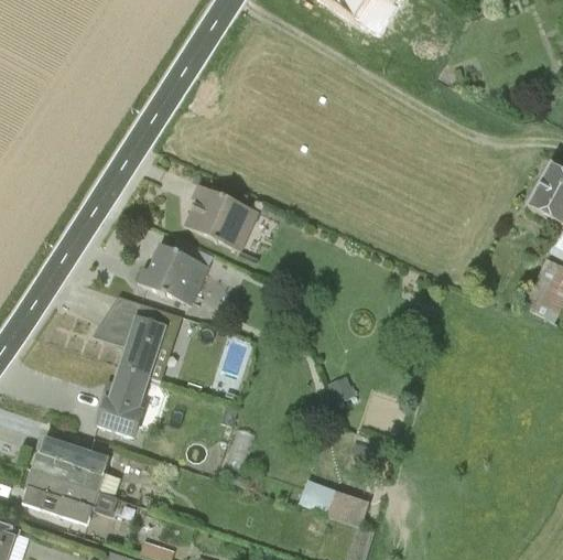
[(562,169),(550,162),(526,205),(562,225),(562,228),(549,251),(562,258),(562,169)]
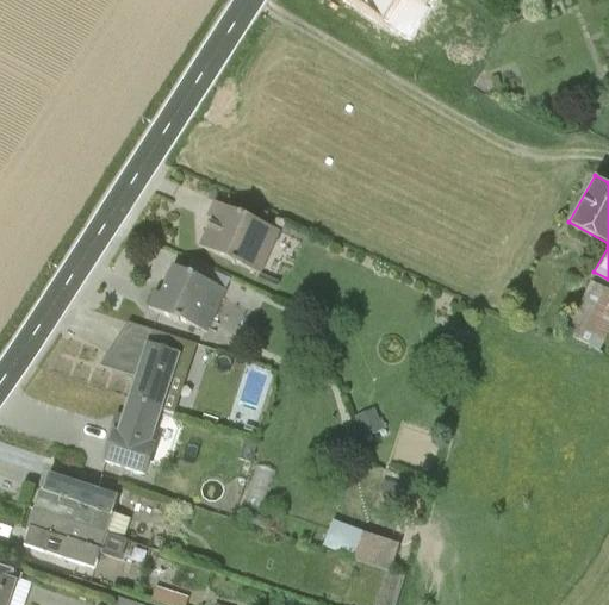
[(212,217),(200,243),(260,272),(280,230),(215,198),(207,214),(212,217)]
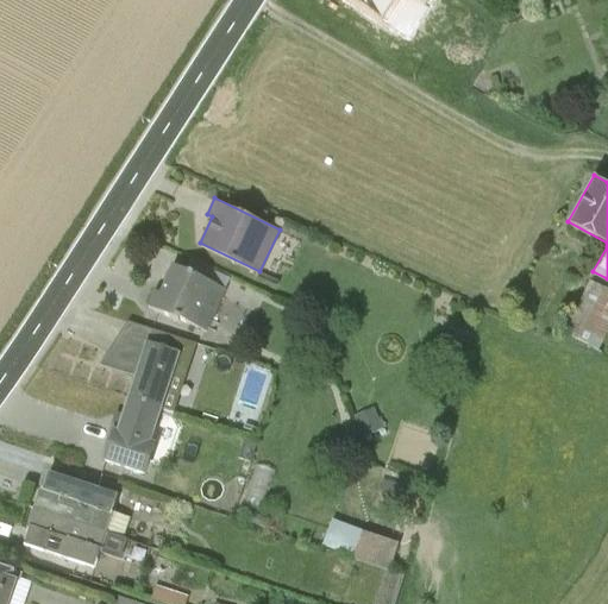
[(156,288),(148,304),(180,319),(181,316),(207,328),(226,287),(174,263),(161,290),(156,288)]
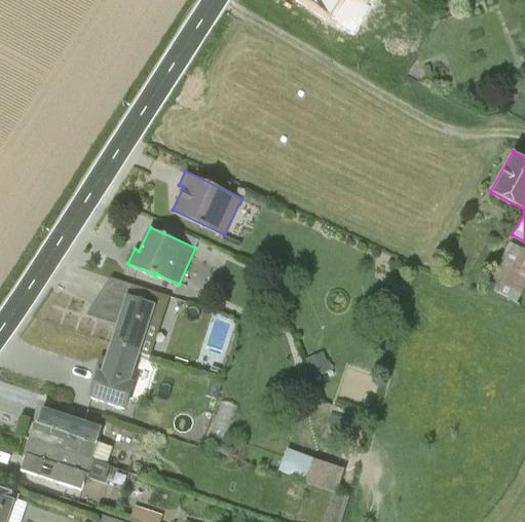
[(524,247),(510,239),(487,285),(517,300),(524,283),(524,247)]
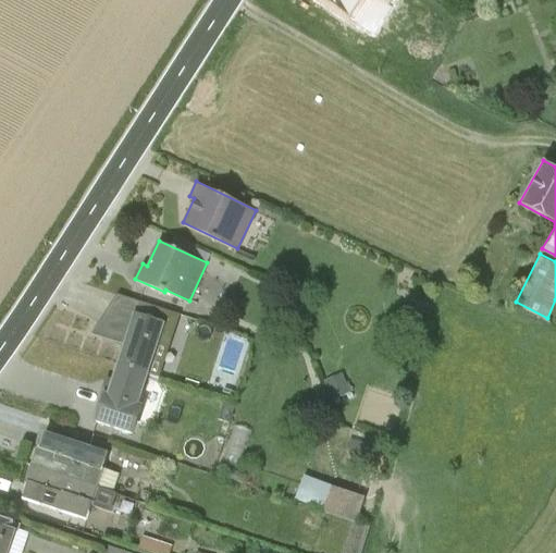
[(163,343),(174,307),(119,291),(94,328),(128,334),(119,361),(149,371),(159,342),(163,343)]
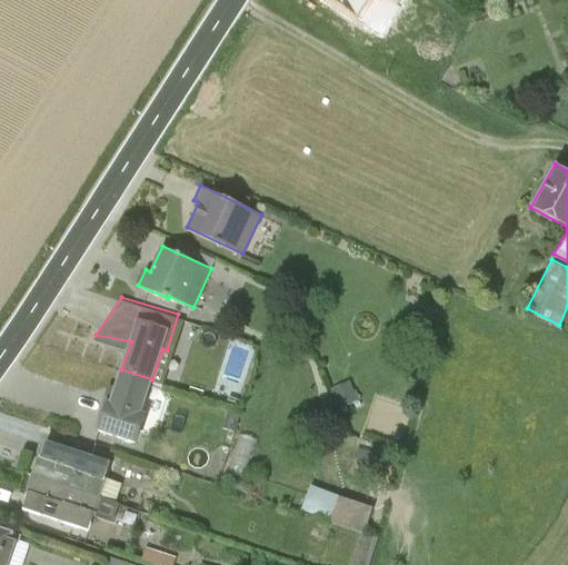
[(102,416),(99,427),(136,440),(146,412),(142,410),(152,379),(121,369),(112,397),(106,395),(99,415),(102,416)]
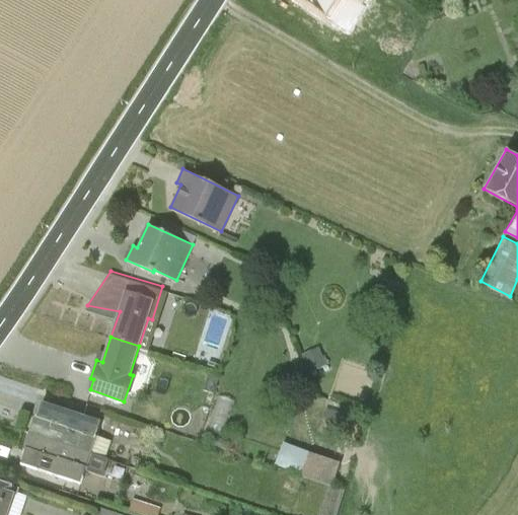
[(302,351),(310,369),(326,361),(318,344),(302,351)]
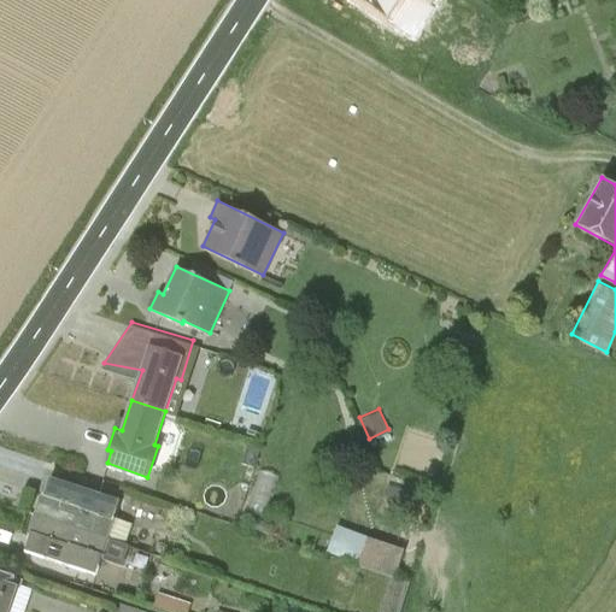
[(248,440),(242,460),(254,463),(260,442),(248,440)]
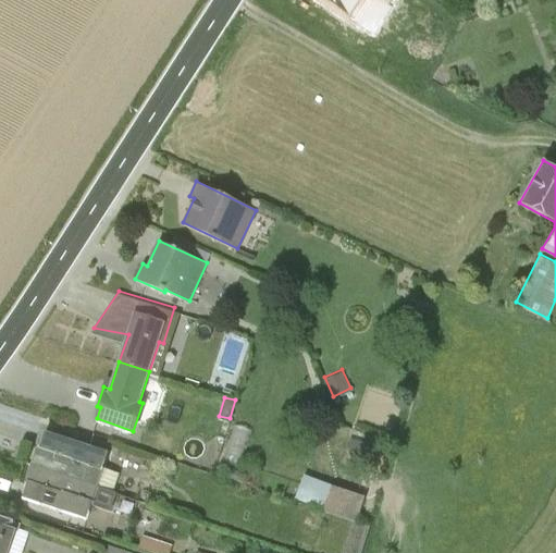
[(103,466),(108,451),(45,430),(39,446),(41,447),(36,464),(113,489),(119,471),(103,466)]
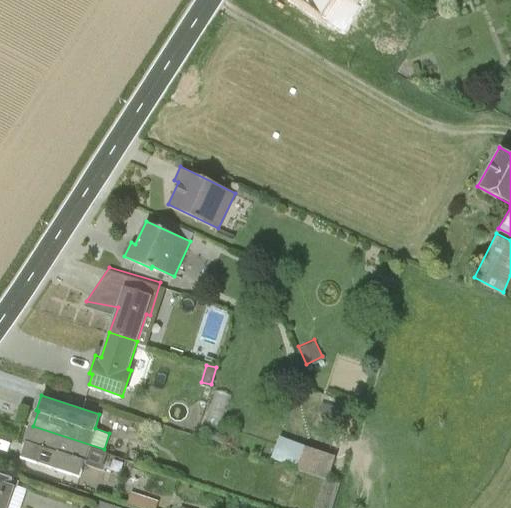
[(321,400),(317,418),(346,425),(350,407),(321,400)]
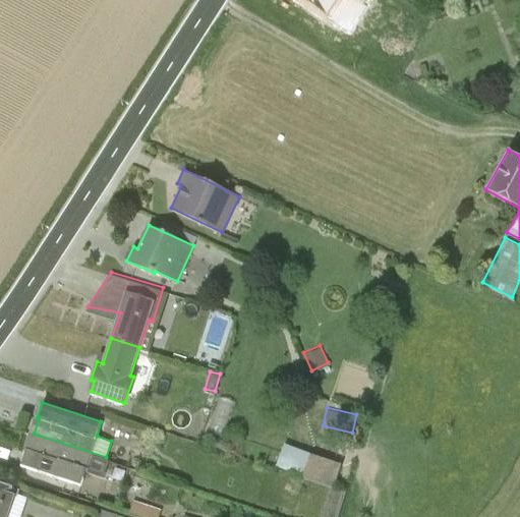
[(153,426),(147,445),(158,449),(164,429),(153,426)]
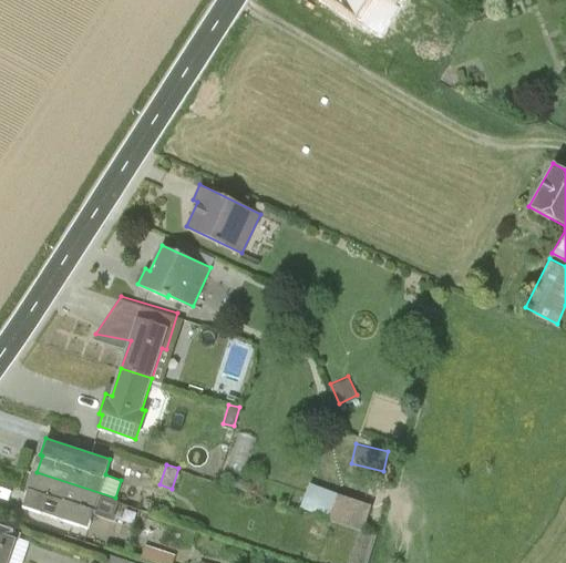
[(28,488),(22,504),(88,526),(92,512),(112,519),(117,499),(115,498),(37,472),(31,490),(28,488)]
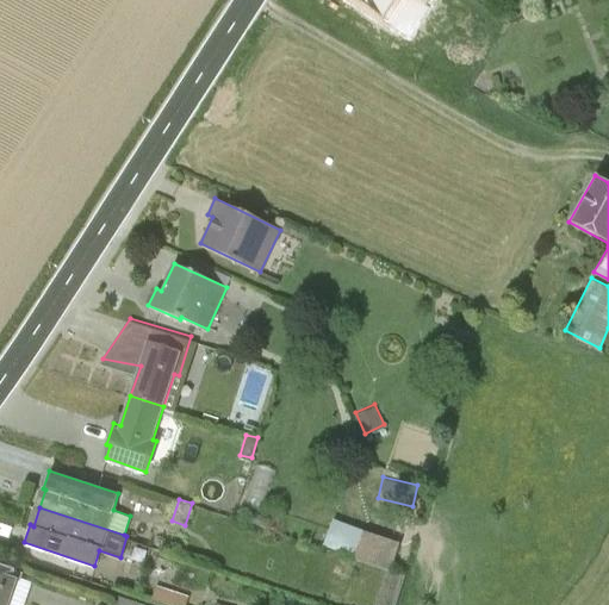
[(386,567),(391,568),(399,541),(333,517),(323,542),(354,554),(353,556),(386,567)]
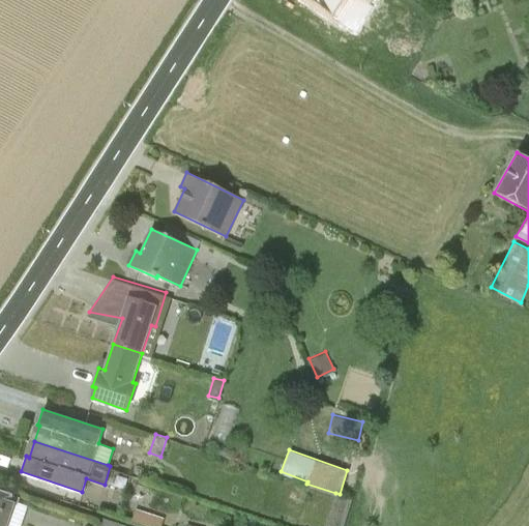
[(20,498),(0,491),(0,525),(20,525),(28,504),(19,502),(20,498)]
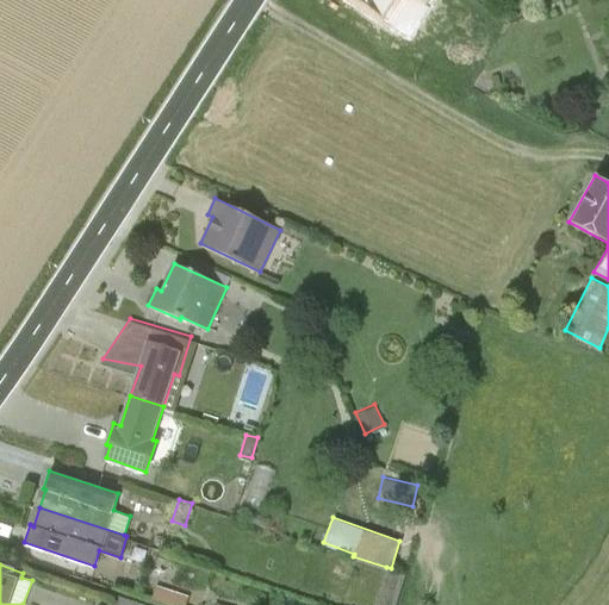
[(391,568),(386,567),(374,604),(395,604),(405,573),(391,568)]
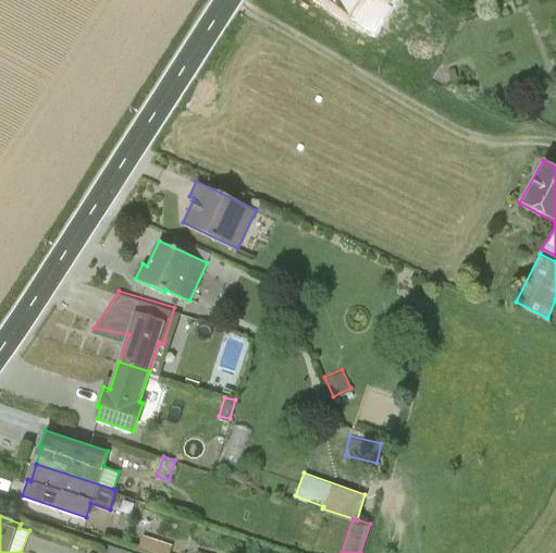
[(141,533),(138,545),(160,552),(169,552),(173,543),(141,533)]
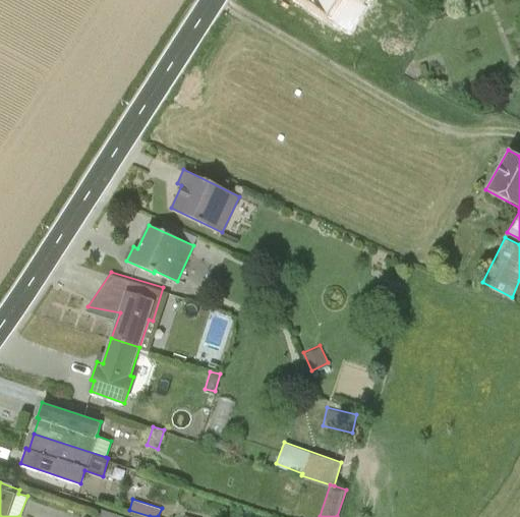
[(95,516),(84,514),(82,516),(137,516),(132,515),(131,516),(130,516),(101,507),(97,516),(95,516)]
